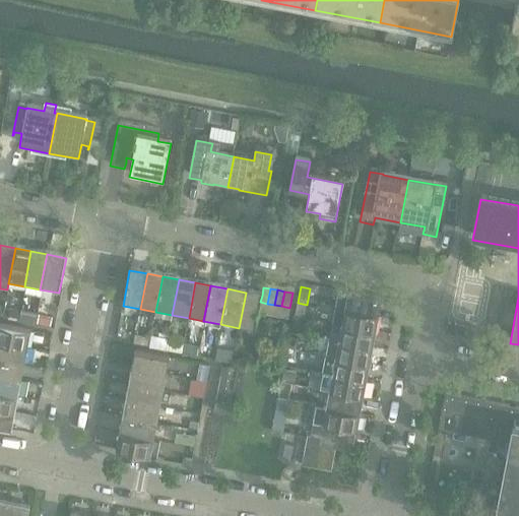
[(262,296),(246,293),(239,328),(255,331),(258,317),(260,302),(262,296)]
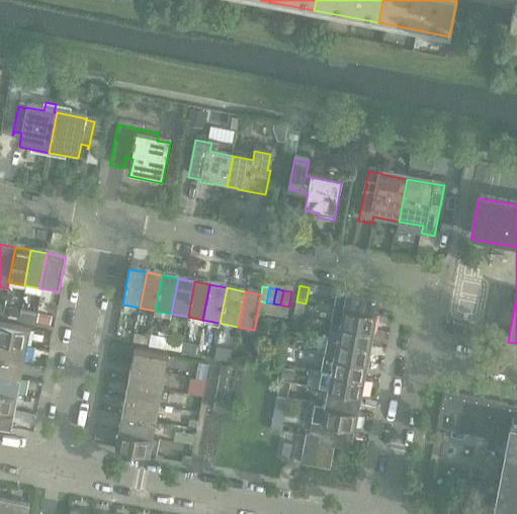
[(377,318),(380,302),(345,294),(337,293),(334,309),(377,318)]
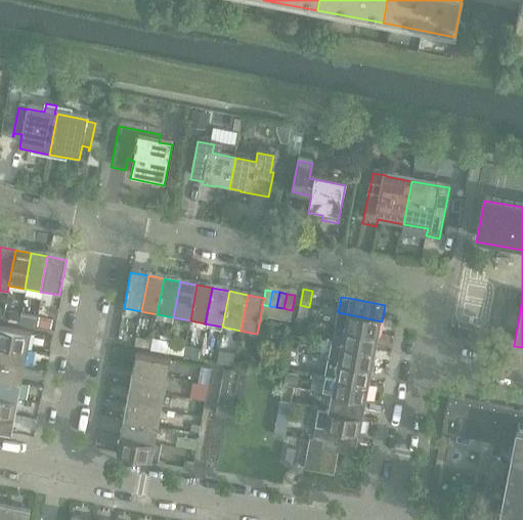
[(269,306),(262,304),(260,319),(266,320),(269,306)]
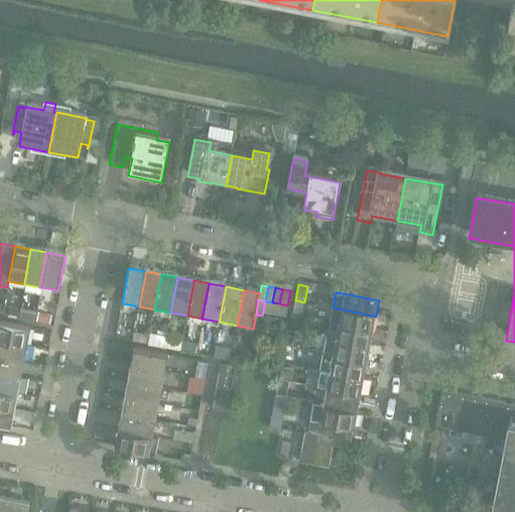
[(272,302),(265,301),(262,315),(270,317),(272,302)]
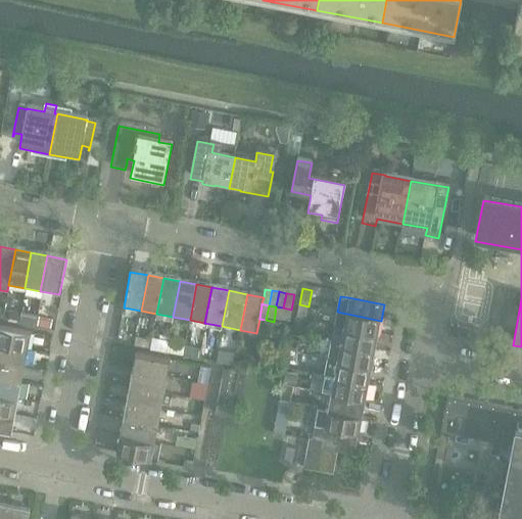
[(283,308),(276,307),(274,322),(280,323),(283,308)]
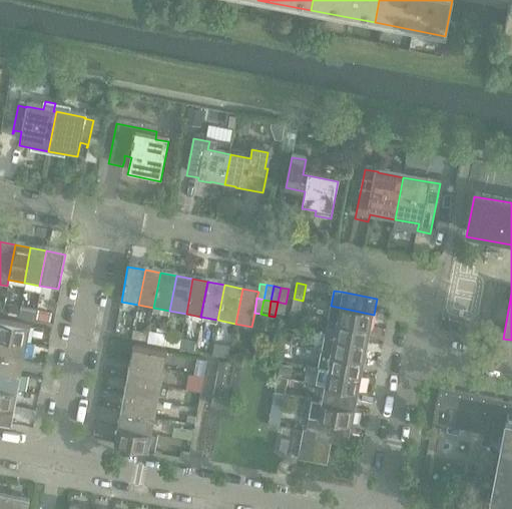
[(286,304),(278,302),(275,317),(283,318),(286,304)]
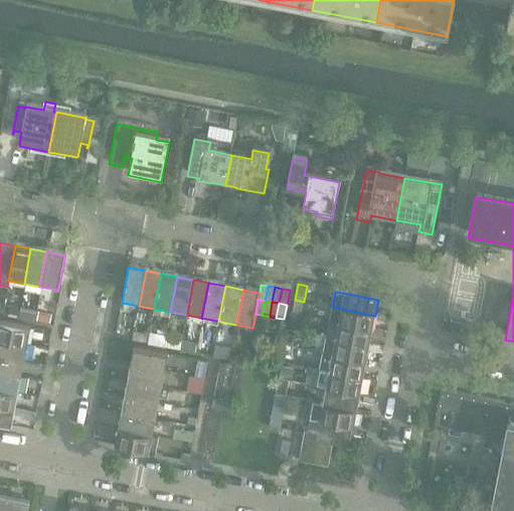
[(372,332),(375,316),(332,307),(329,324),(372,332)]
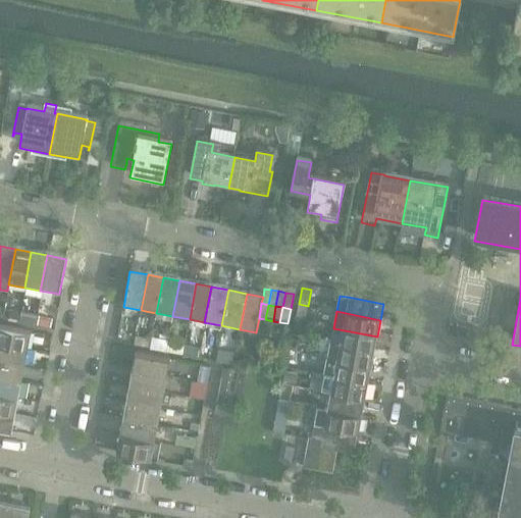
[(7,316),(5,325),(16,328),(18,318),(7,316)]
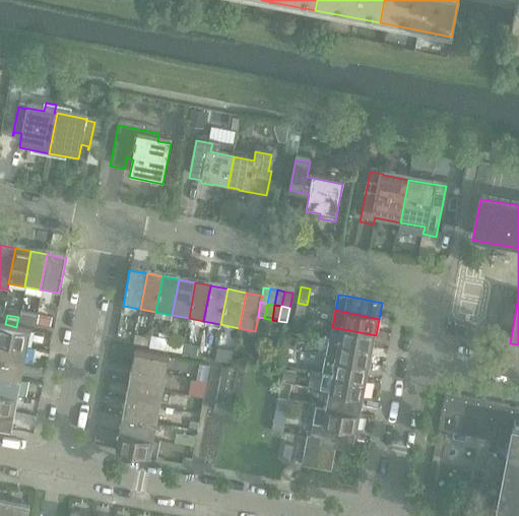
[(36,321),(34,330),(48,333),(49,324),(36,321)]
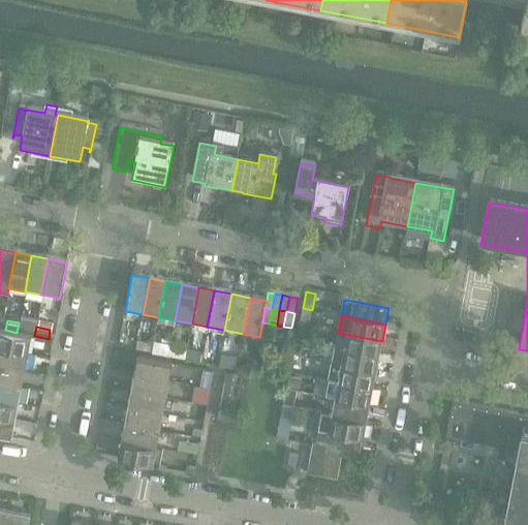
[(0,351),(27,358),(31,340),(0,333),(0,351)]
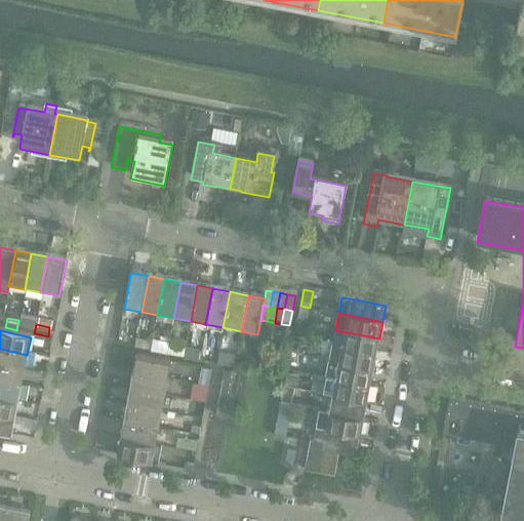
[(375,356),(379,338),(335,330),(332,348),(375,356)]
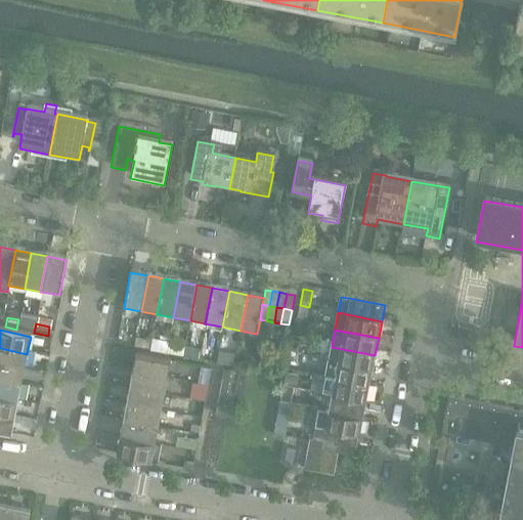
[(447,340),(459,343),(461,332),(450,330),(447,340)]
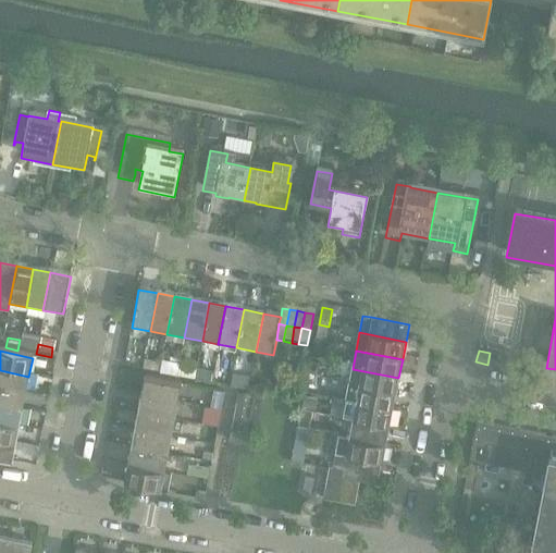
[(300,356),(288,354),(286,363),(299,365),(300,356)]
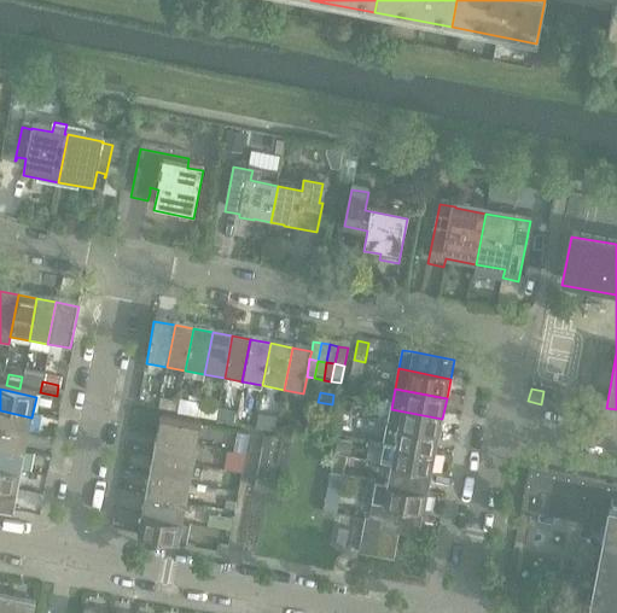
[(549,406),(563,408),(565,395),(552,392),(549,406)]
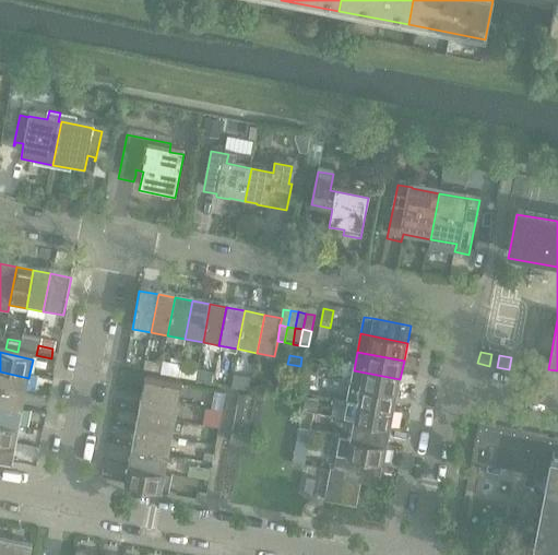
[(320,368),(311,367),(309,380),(318,381),(320,368)]
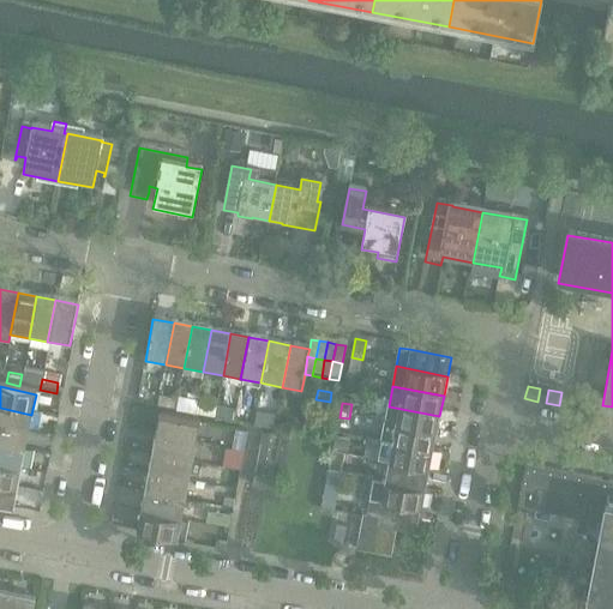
[(196,416),(214,420),(215,410),(198,406),(196,416)]
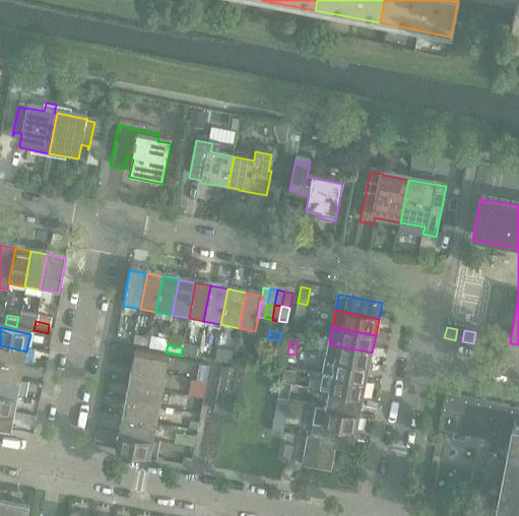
[(369,370),(372,352),(329,344),(325,362),(369,370)]
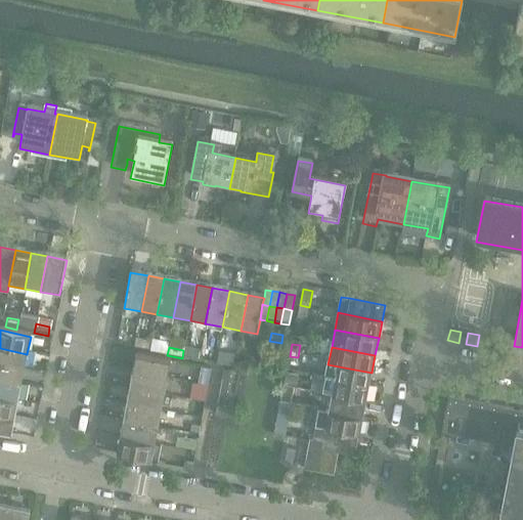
[(27,354),(0,348),(0,365),(24,371),(27,354)]
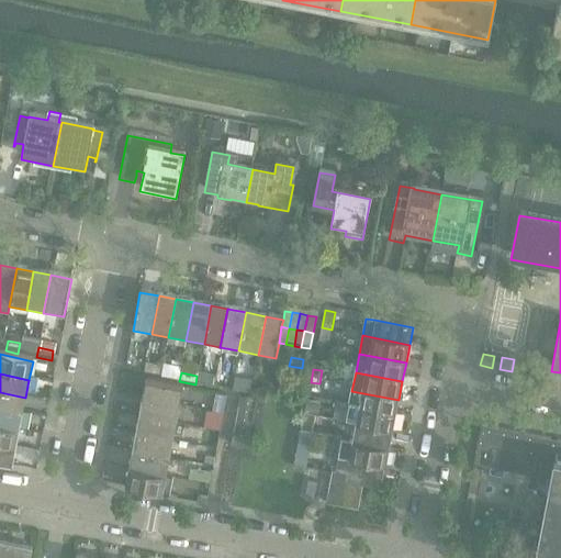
[(198,376),(195,387),(213,390),(215,379),(198,376)]
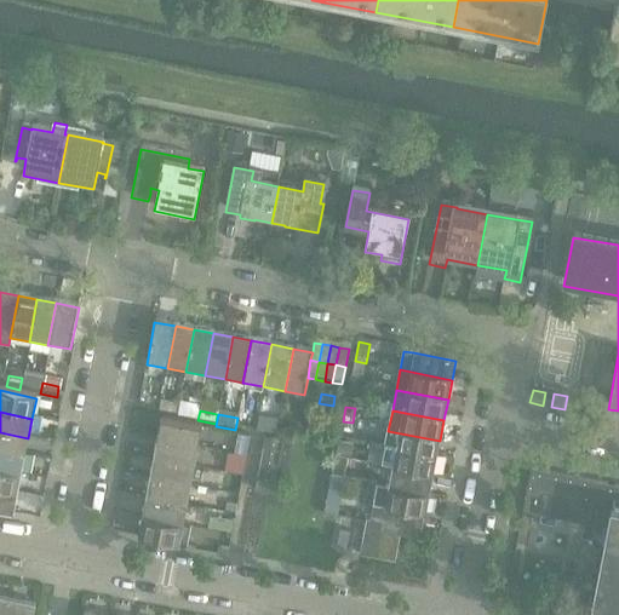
[(350,437),(353,423),(343,421),(339,435),(350,437)]
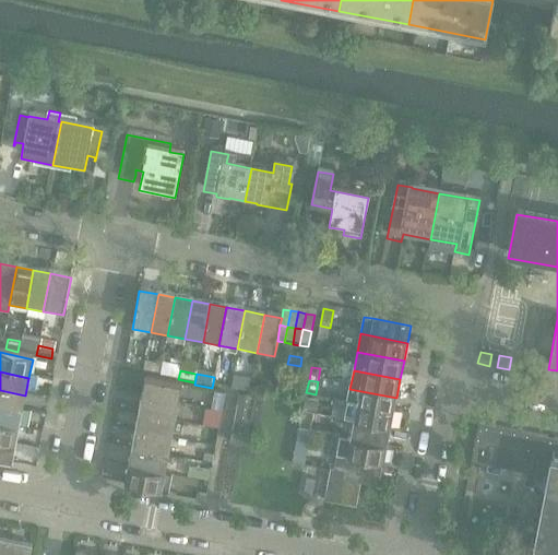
[(144,381),(140,400),(178,408),(181,388),(144,381)]
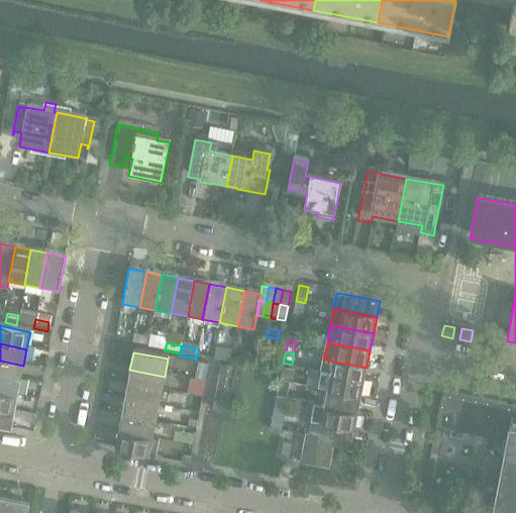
[(364,383),(367,368),(323,360),(321,374),(364,383)]
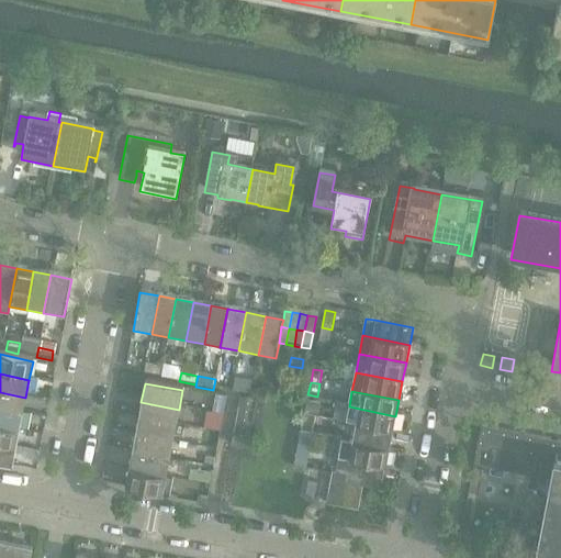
[(25,398),(0,392),(0,410),(22,414),(25,398)]
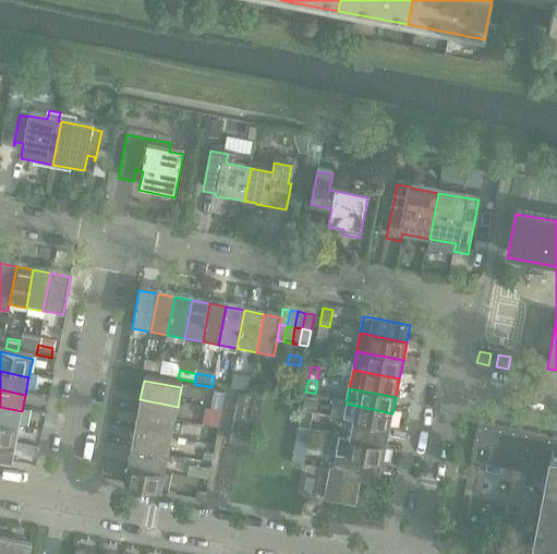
[(213,395),(206,430),(217,432),(225,397),(213,395)]
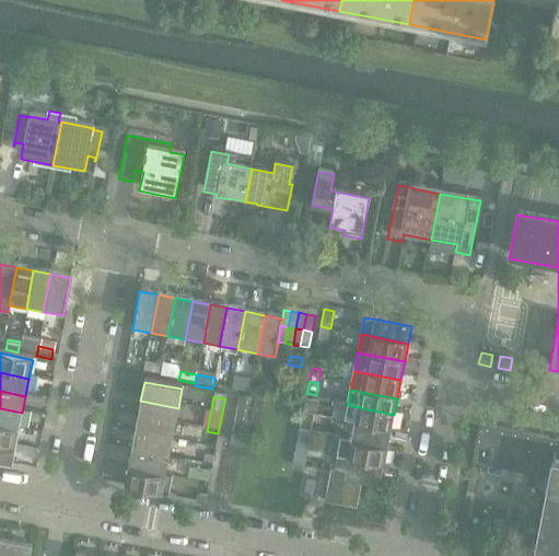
[(239,400),(237,407),(254,410),(255,403),(239,400)]
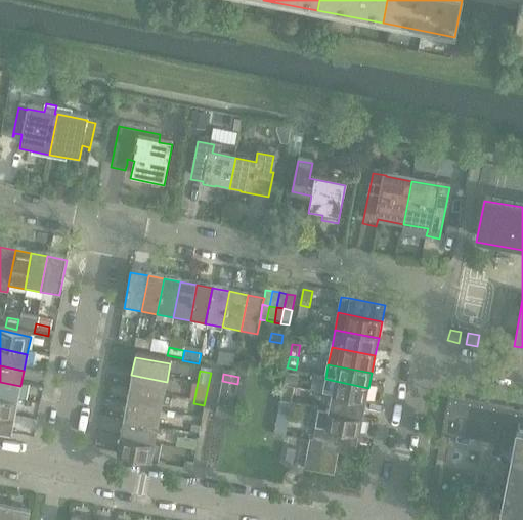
[(167,382),(131,375),(128,391),(164,397),(167,382)]
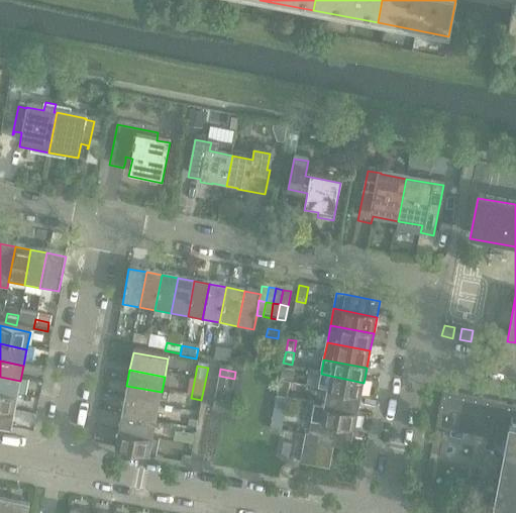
[(360,398),(364,383),(321,374),(318,390),(326,391),(360,398)]
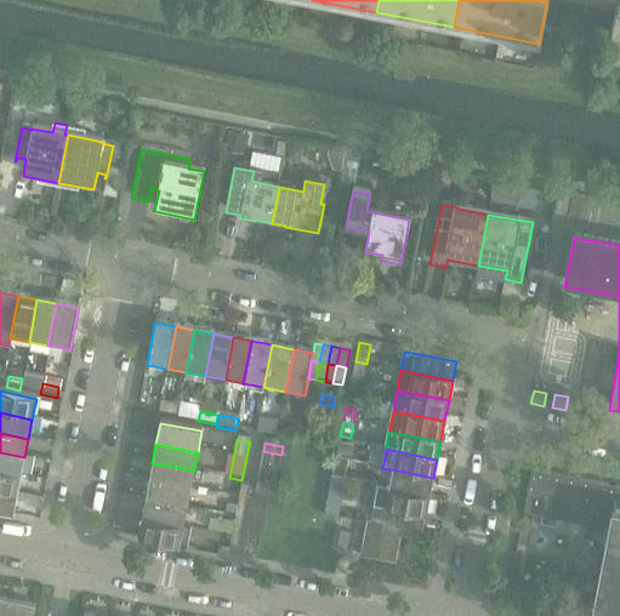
[(282,455),(263,451),(261,460),(279,463),(282,455)]
